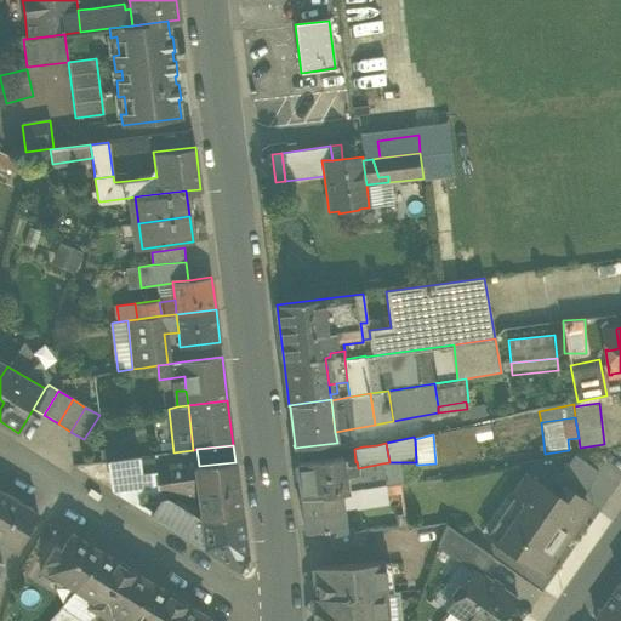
[(565,488),(581,499),(599,472),(575,455),(556,482),(565,489),(565,488)]
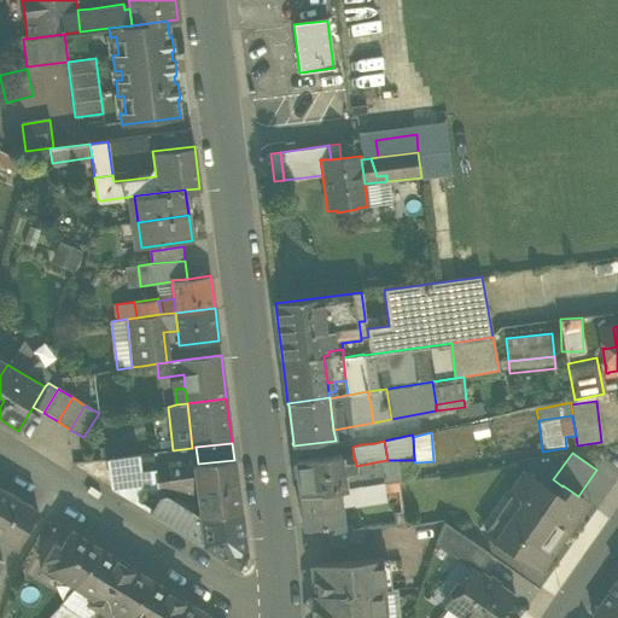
[(139,454),(109,458),(114,489),(129,499),(132,488),(157,490),(153,470),(140,471),(139,454)]
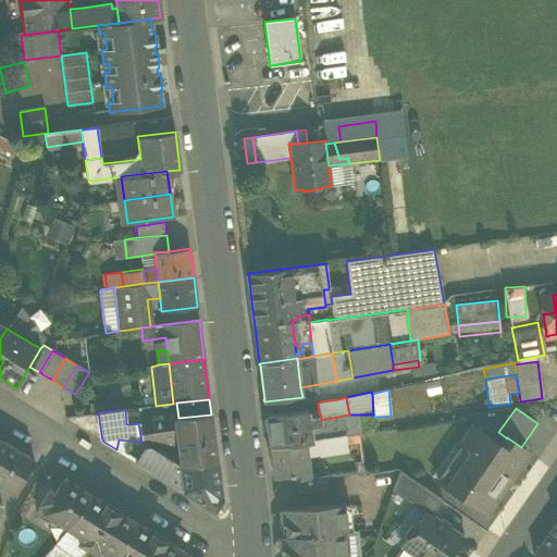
[(265,416),(270,447),(305,442),(310,441),(308,425),(307,416),(307,410),(265,416)]
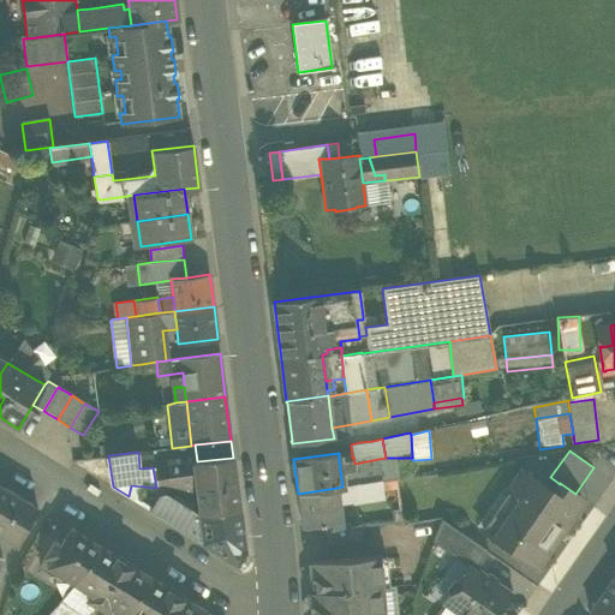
[(73,463),(113,487),(108,455),(71,460),(73,463)]
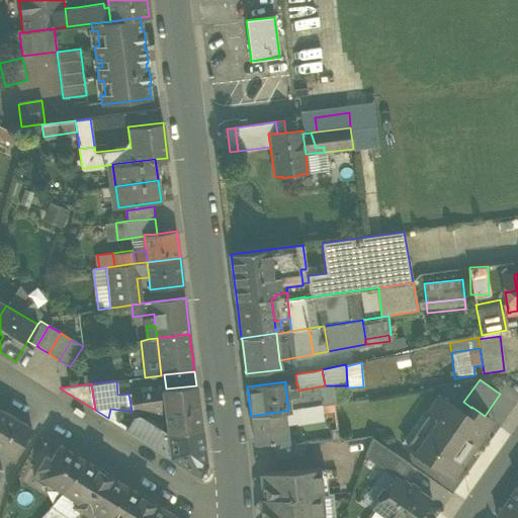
[(285,386),(286,396),(298,395),(298,391),(297,384),(296,385),(285,386)]
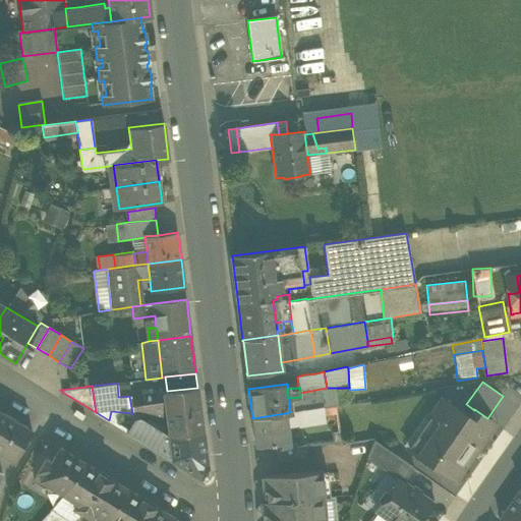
[(165,415),(168,437),(203,432),(197,388),(167,391),(129,396),(132,413),(148,412),(150,418),(165,415)]
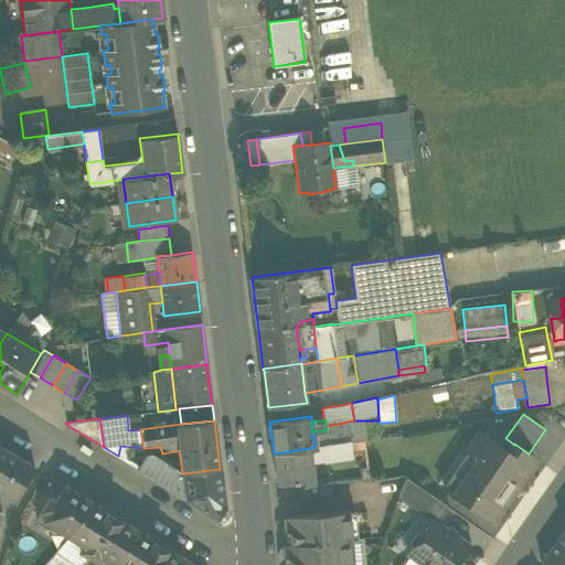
[(354,420),(348,422),(351,441),(363,439),(366,439),(365,432),(364,420),(354,420)]
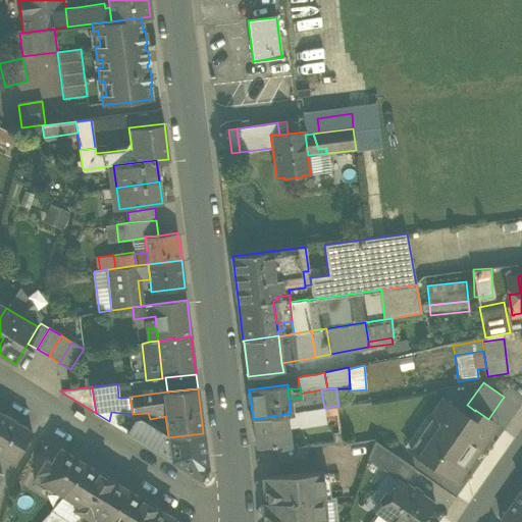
[(352,390),(350,390),(350,388),(336,388),(337,399),(352,398),(352,390)]
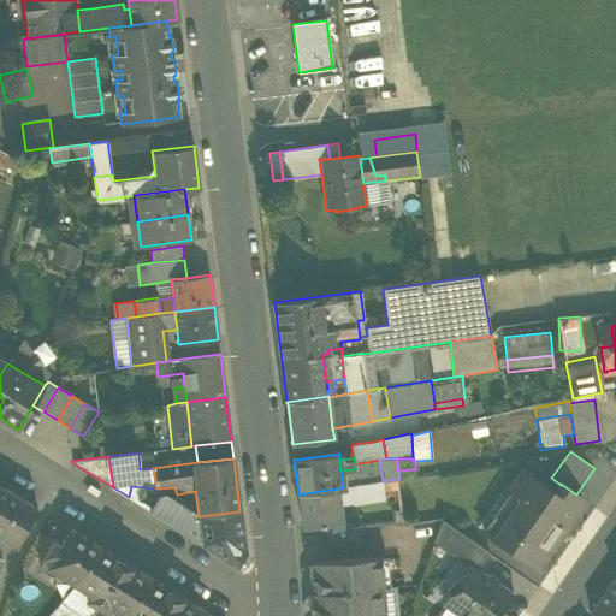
[(379,460),(355,465),(355,469),(341,471),(343,487),(383,481),(379,460)]
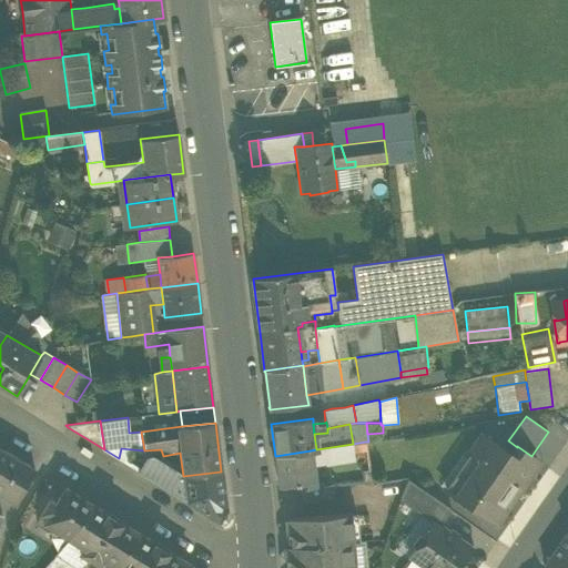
[(446,490),(494,525),(506,506),(505,505),(530,468),(529,468),(536,459),(531,456),(517,446),(517,447),(511,455),(485,436),(472,455),(480,462),(456,495),(447,489),(446,490)]
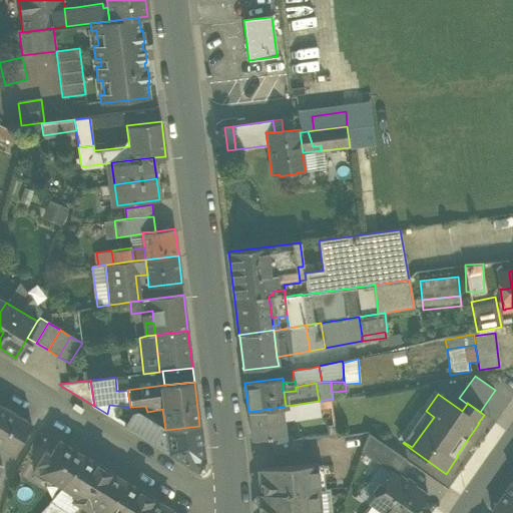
[(319,401),(321,416),(333,414),(331,405),(330,399),(319,401)]
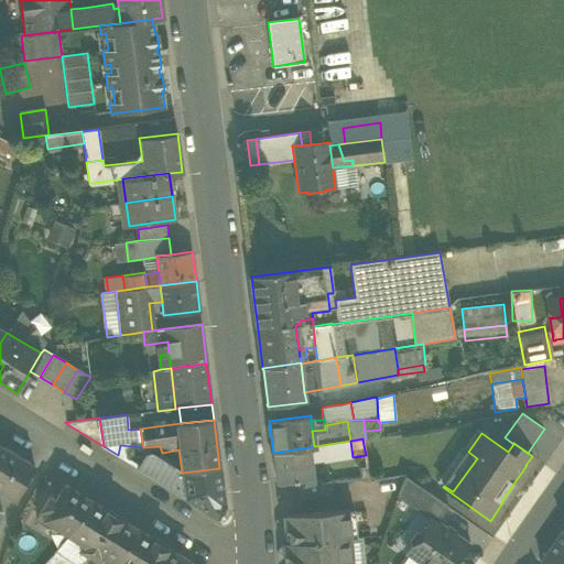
[(353,457),(350,441),(314,446),(308,447),(311,463),(323,461),(323,463),(353,457)]
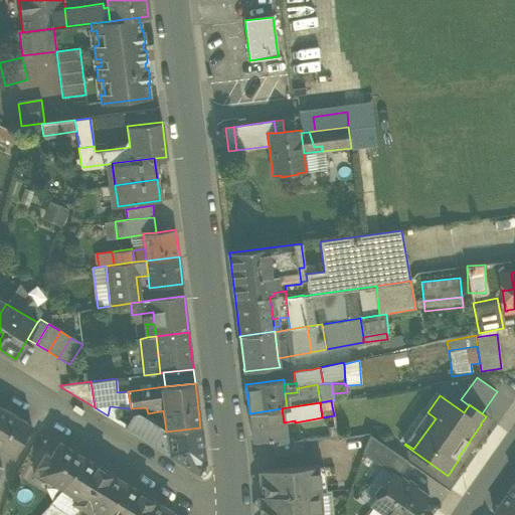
[(31,425),(0,406),(0,448),(12,455),(31,425)]
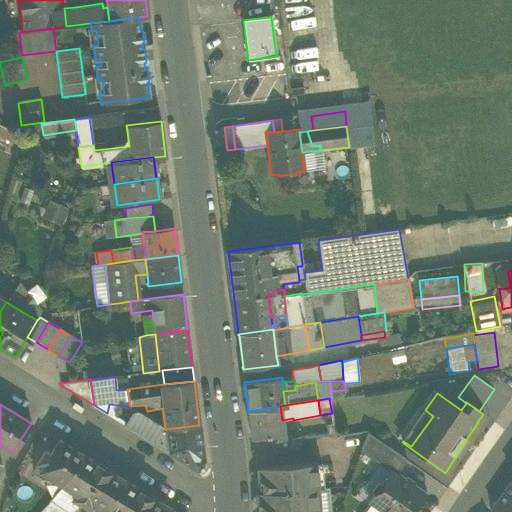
[(284,434),(282,420),(280,406),(248,411),(251,438),(270,435),(284,434)]
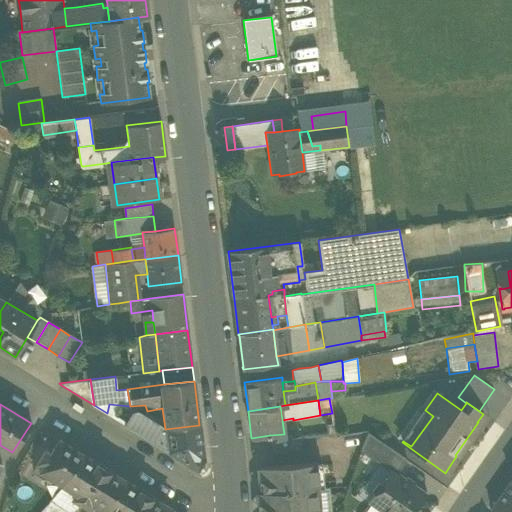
[(425,410),(403,441),(411,446),(433,416),(425,410)]
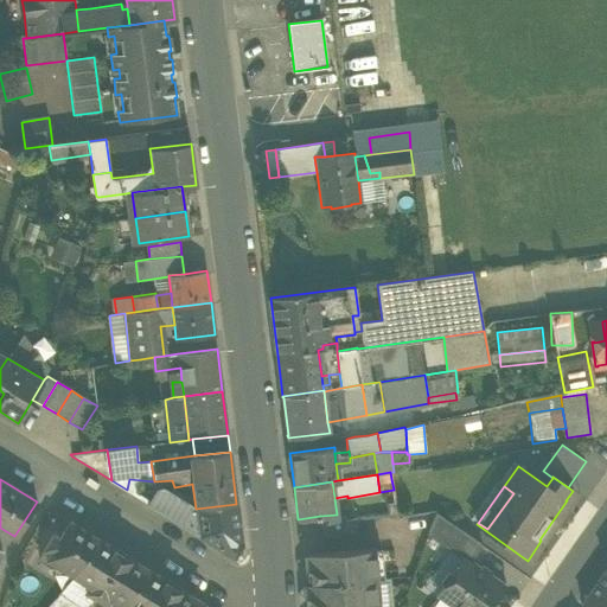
[(147,502),(199,534),(196,509),(163,487),(155,489),(147,502)]
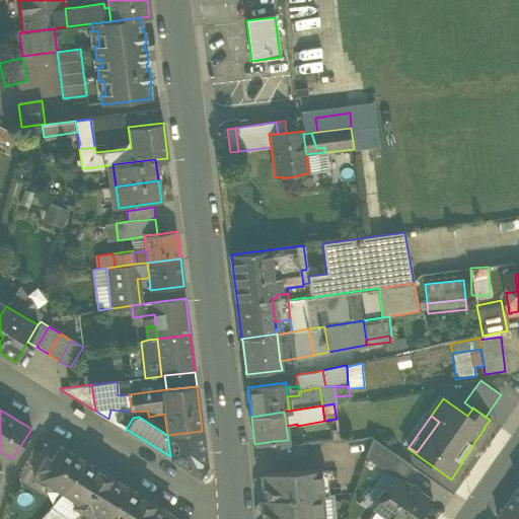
[(294,443),(295,447),(301,445),(334,441),(332,431),(332,430),(293,435),(294,443)]
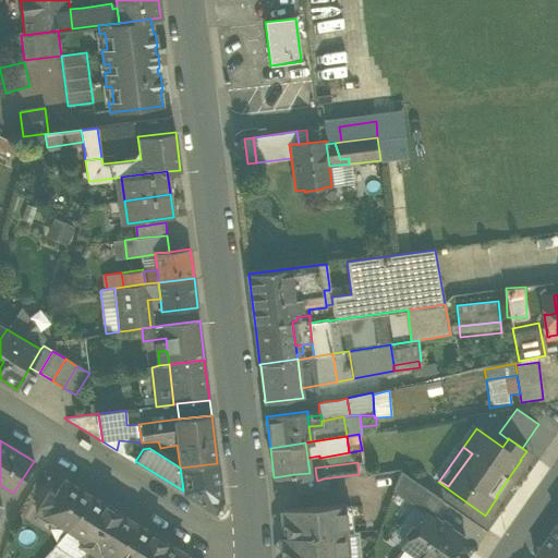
[(217,463),(180,468),(183,490),(216,510),(215,511),(217,512),(217,511),(222,500),(217,463)]
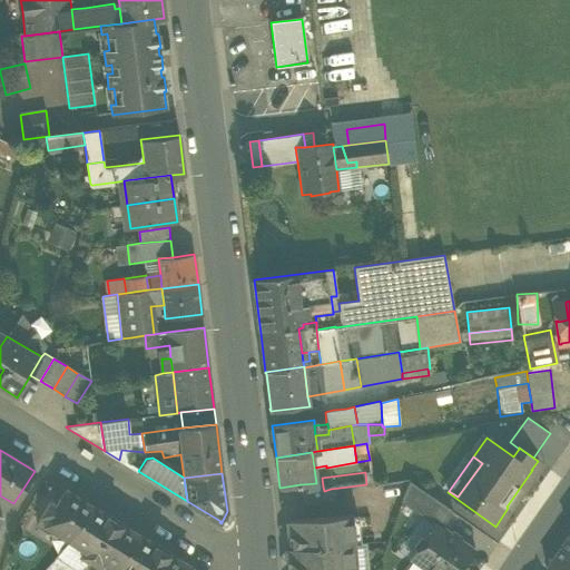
[(433,523),(441,529),(452,512),(419,489),(410,482),(402,502),(422,517),(433,524),(433,523)]
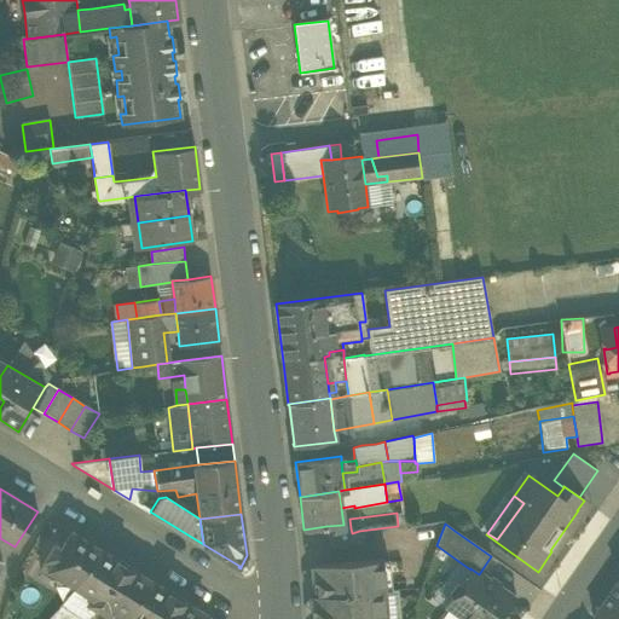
[(328,531),(330,548),(360,544),(359,531),(352,533),(351,528),(343,528),(328,531)]
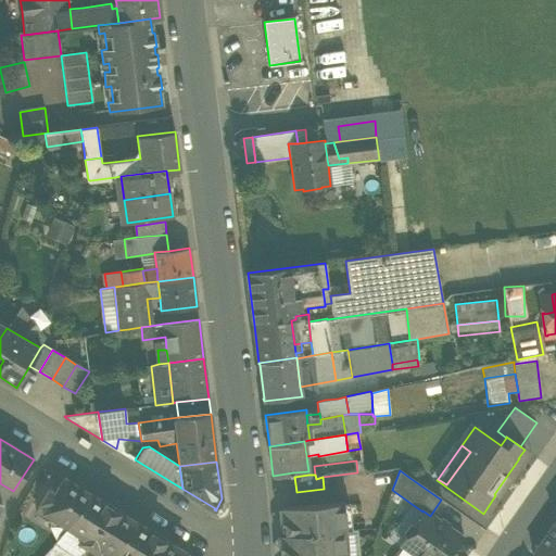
[(42,513),(67,528),(89,493),(63,478),(54,493),(49,489),(40,503),(46,506),(42,513)]
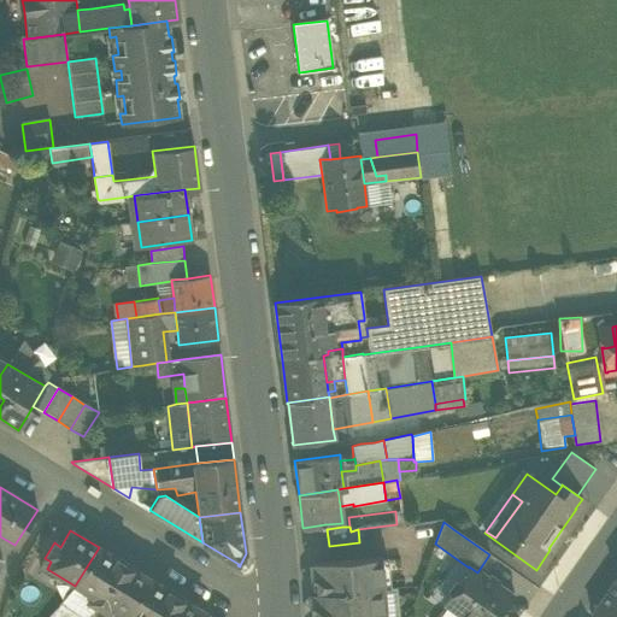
[(87,601),(97,609),(124,563),(99,547),(75,586),(90,595),(87,601)]
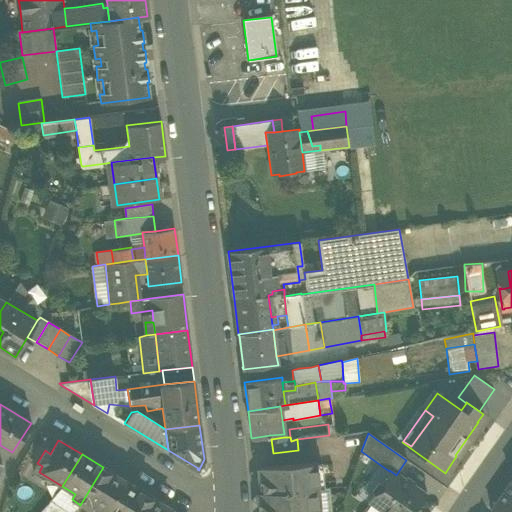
[(259,492),(260,511),(316,511),(315,489),(318,489),(316,463),(283,465),(283,466),(260,468),(262,492),(259,492)]
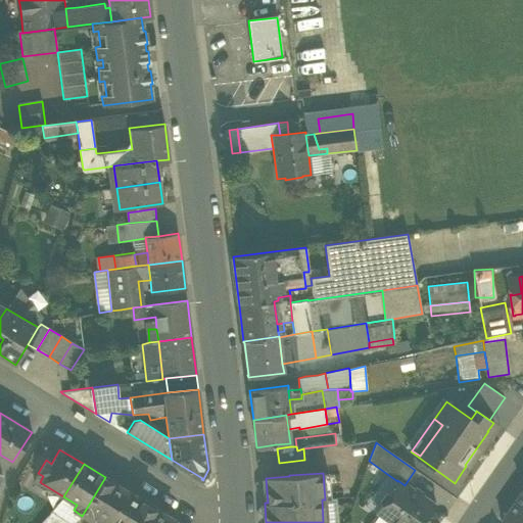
[(365,506),(377,514),(390,494),(389,492),(397,481),(387,474),(365,506)]
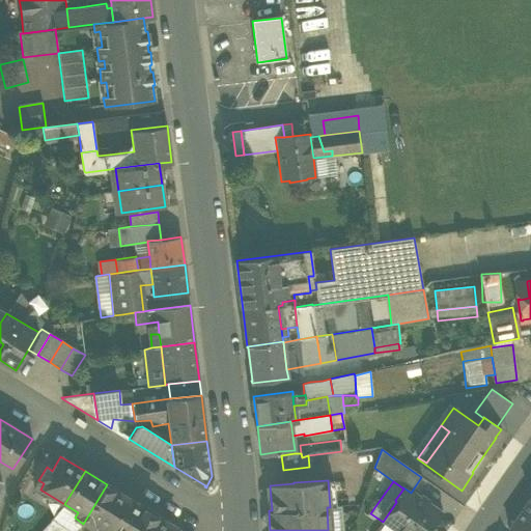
[(95,523),(108,530),(130,498),(107,484),(83,524),(92,529),(95,523)]
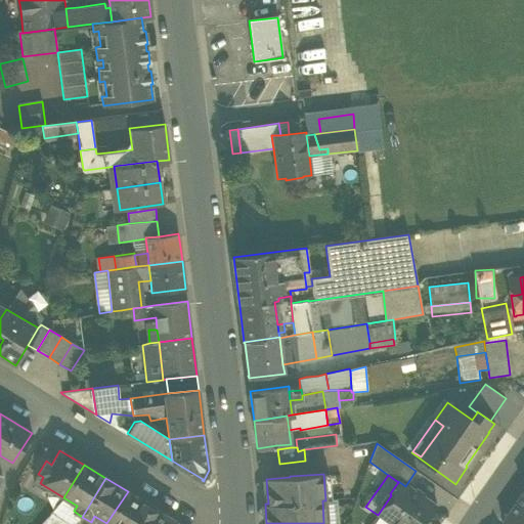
[(426,523),(430,520),(428,519),(437,506),(424,495),(422,497),(405,486),(398,481),(398,482),(390,493),(391,495),(378,515),(380,516),(389,522),(388,523),(426,523)]
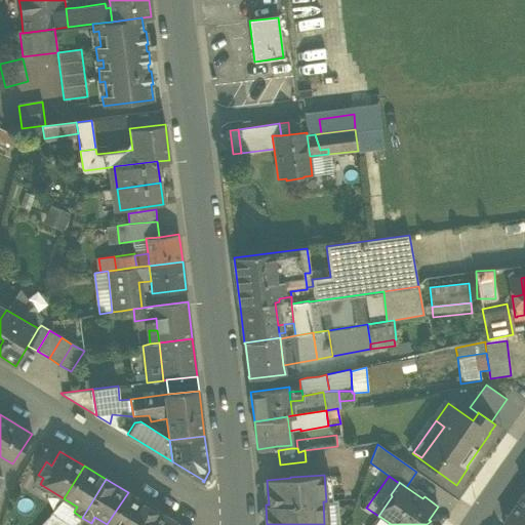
[(137,524),(150,506),(128,492),(107,524),(137,524)]
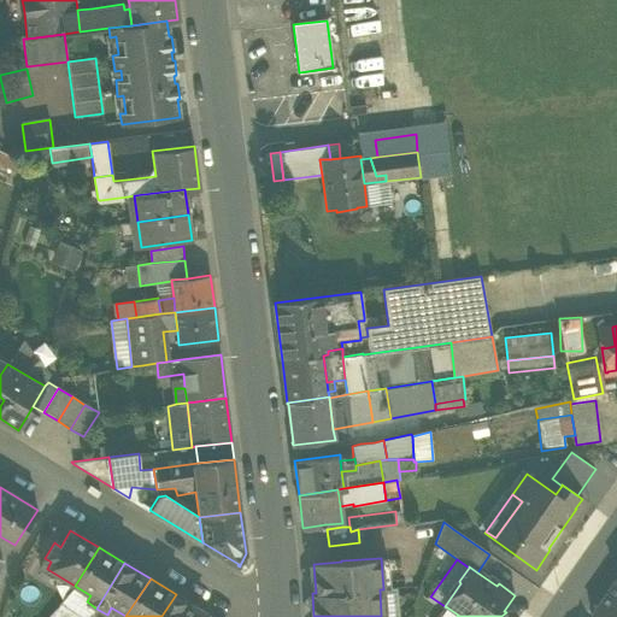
[(594,616),(616,616),(616,581),(592,615),(594,616)]
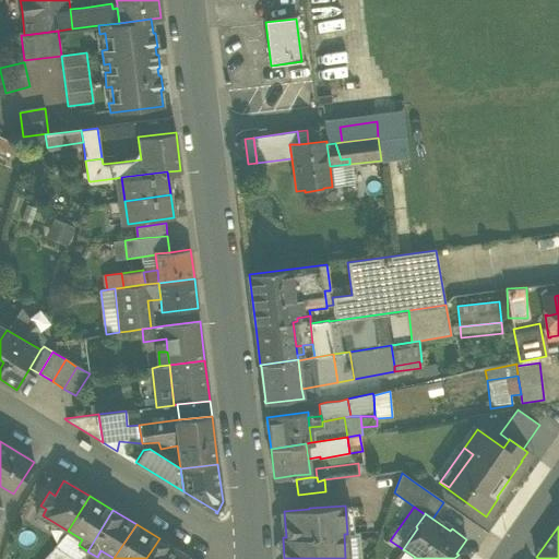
[(82,539),(68,531),(55,546),(74,558),(79,558),(87,551),(79,545),(82,539)]
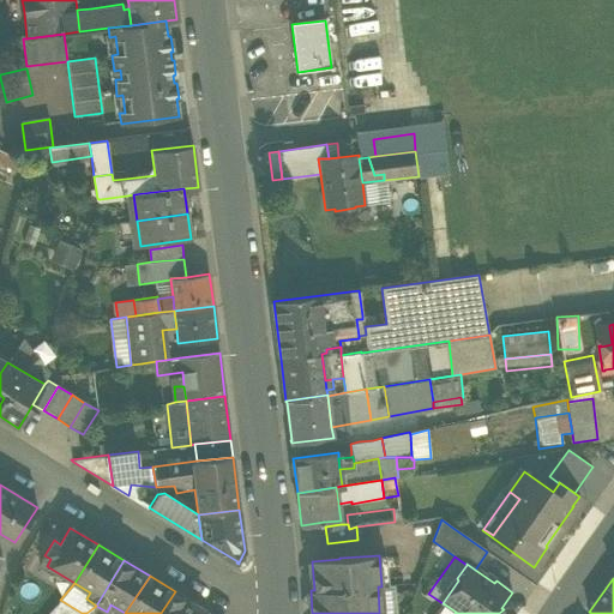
[(396,613),(395,585),(381,587),(378,587),(379,613),(396,613)]
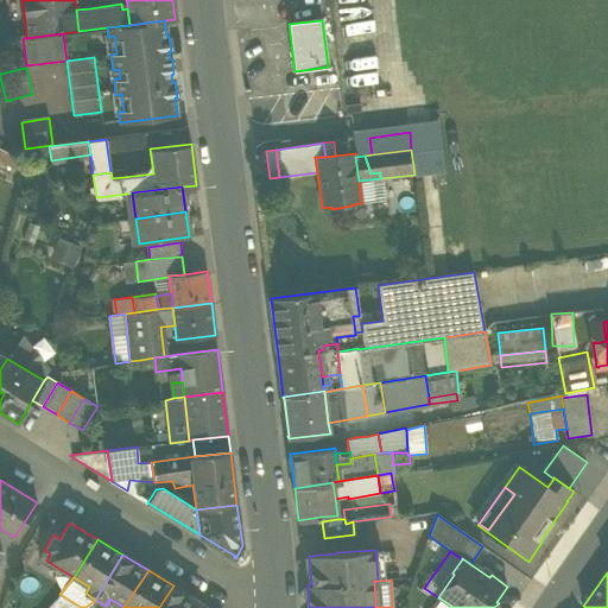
[(203,605),(173,586),(159,607),(201,607),(203,605)]
